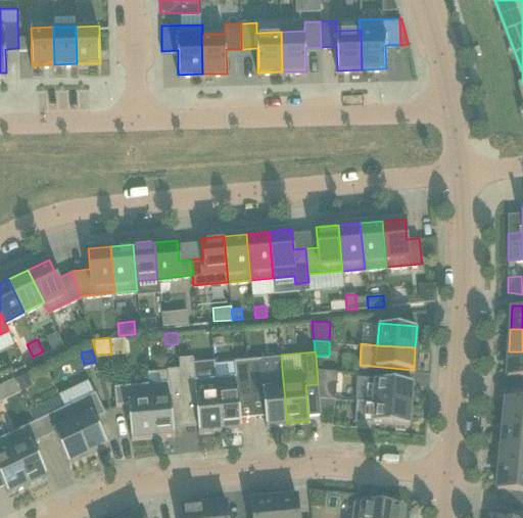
[(522,351),(509,351),(508,375),(522,375),(521,387),(522,387),(522,351)]
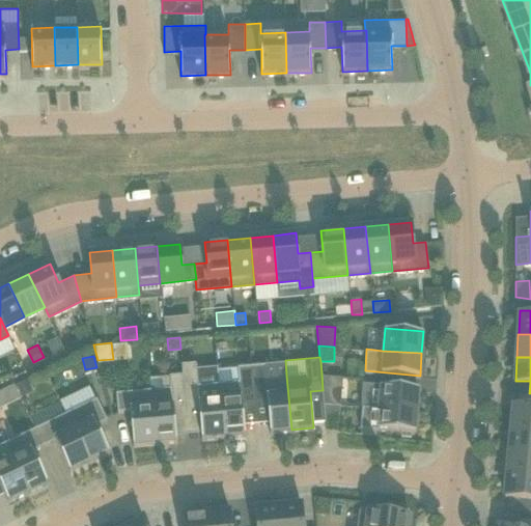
[(186,404),(187,404),(198,403),(201,438),(223,436),(218,381),(197,383),(195,361),(182,362),(183,371),(186,400),(186,404)]
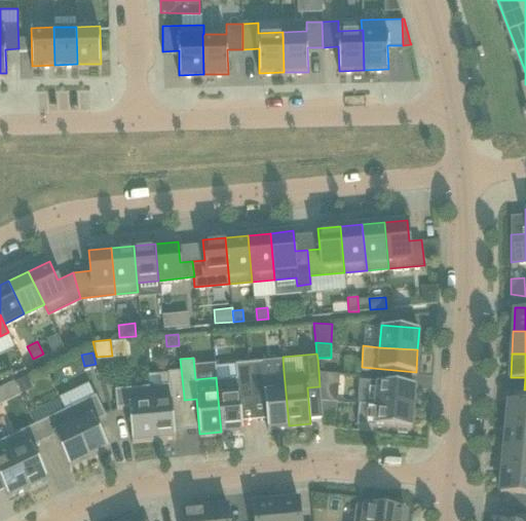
[(267,428),(289,425),(284,372),(262,374),(261,359),(249,360),(253,398),(264,396),(267,428)]
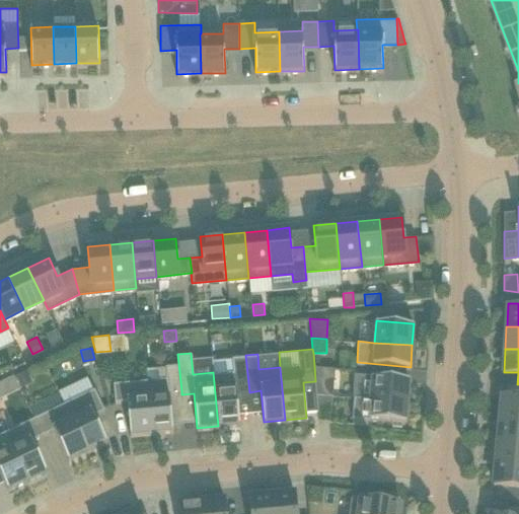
[(233,370),(213,372),(218,426),(239,424),(236,393),(248,392),(246,363),(245,355),(231,356),(233,370)]
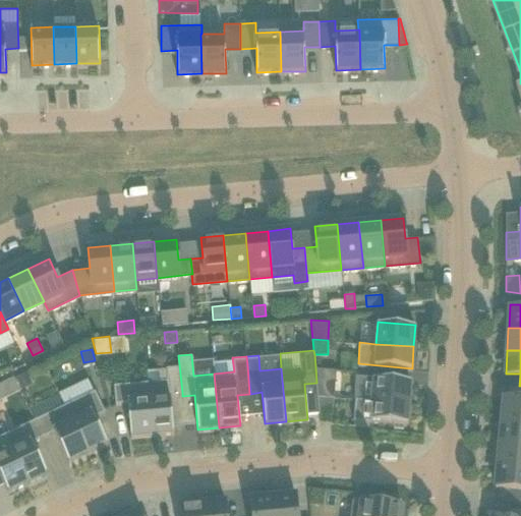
[(184,408),(183,396),(182,396),(182,393),(179,364),(166,366),(167,379),(148,380),(152,434),(173,432),(171,409),(184,408)]
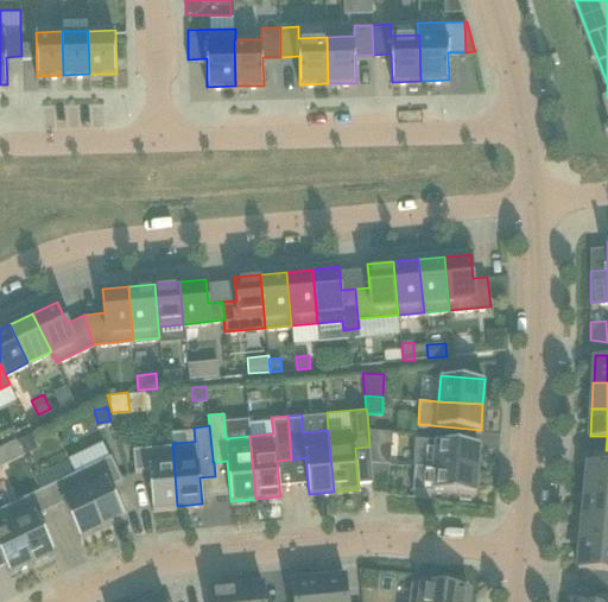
[(371,461),(388,462),(391,430),(368,428),(369,447),(371,461)]
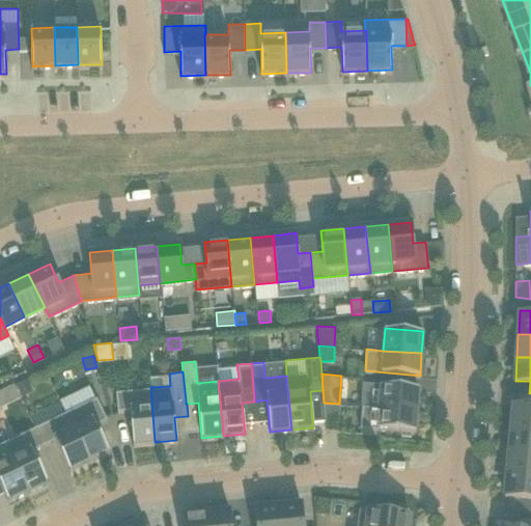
[(14,383),(19,393),(31,388),(26,377),(14,383)]
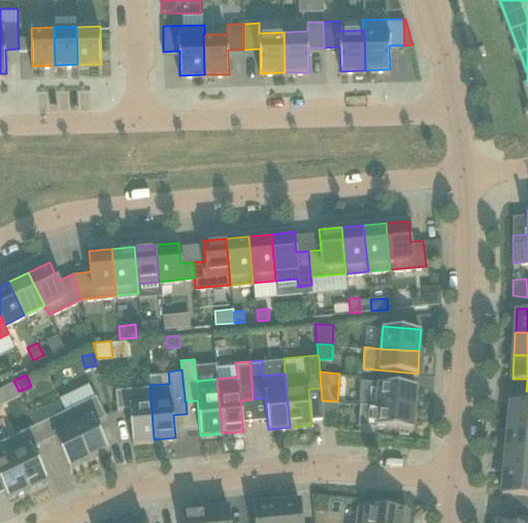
[(361,381),(360,402),(376,404),(415,406),(416,385),(377,382),(361,381)]
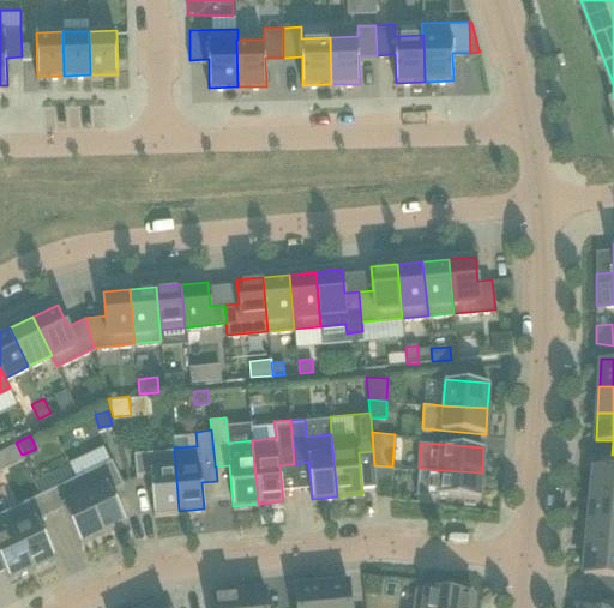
[(179,511),(174,447),(134,451),(136,474),(150,473),(154,513),(179,511)]
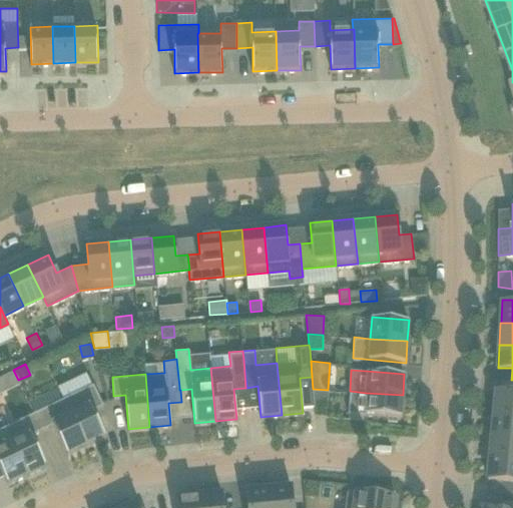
[(494,413),(512,414),(512,380),(511,380),(510,392),(496,390),(494,413)]
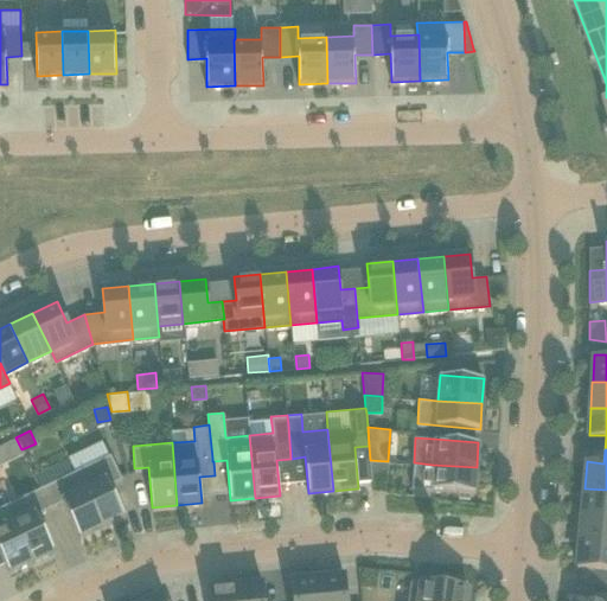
[(110,453),(75,471),(102,526),(125,516),(109,484),(122,478),(110,453)]
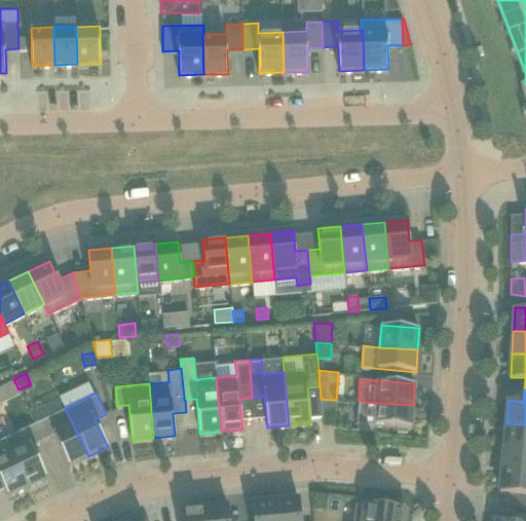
[(411,426),(413,405),(375,403),(359,401),(357,422),(398,425),(397,430),(407,431),(407,426),(411,426)]
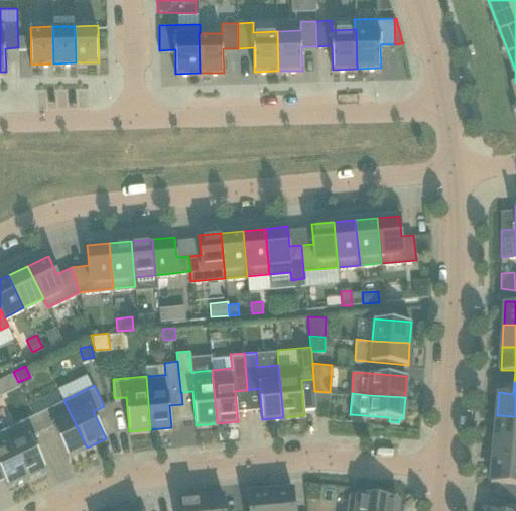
[(34,414),(33,414),(41,430),(42,431),(52,425),(68,457),(87,448),(63,400),(34,414)]
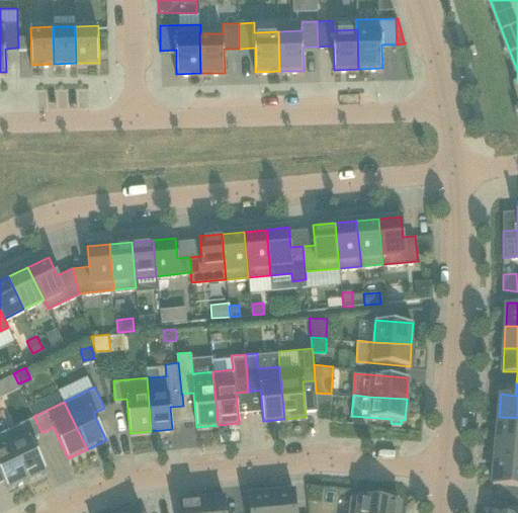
[(41,432),(33,416),(4,430),(11,446),(18,460),(22,467),(26,478),(27,479),(47,469),(31,438),(42,433),(41,432)]
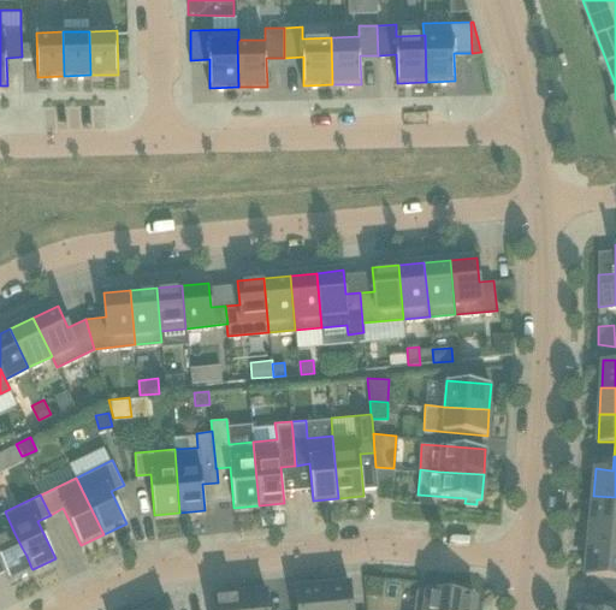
[(615,497),(593,496),(591,521),(615,523),(615,497)]
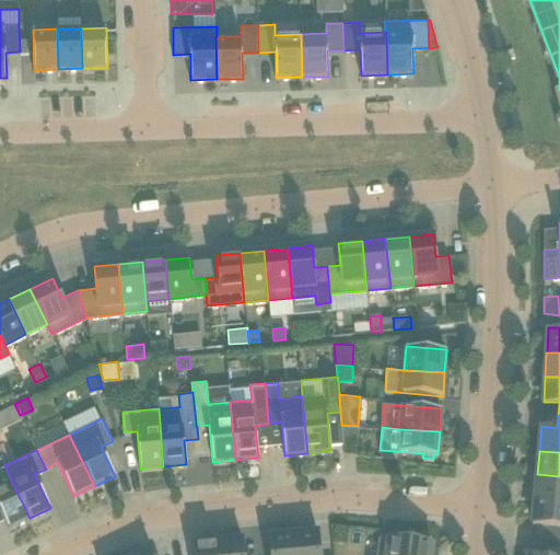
[(0,509),(9,528),(30,518),(28,517),(24,506),(20,498),(12,483),(4,465),(0,466),(0,509)]
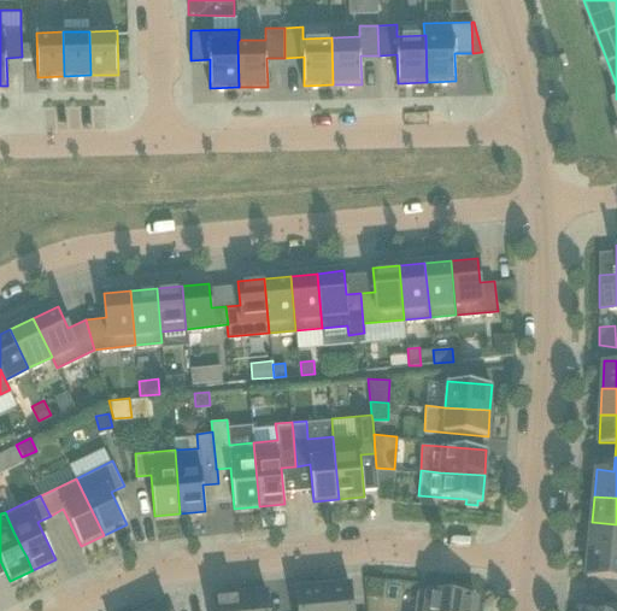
[(616,550),(616,524),(592,522),(589,548),(616,550)]
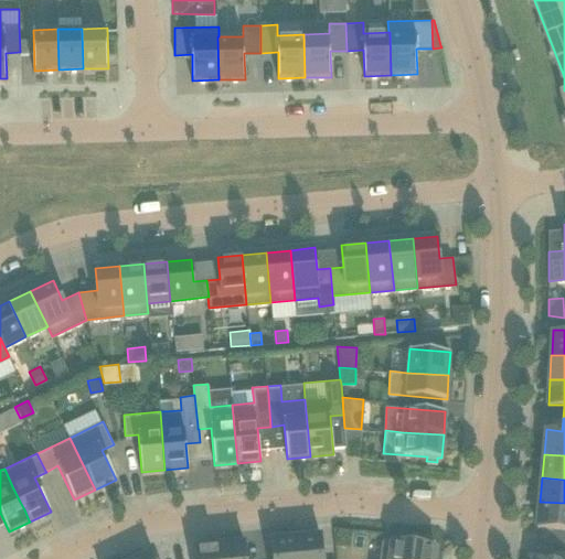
[(564,503),(540,502),(537,526),(553,527),(551,540),(564,541),(564,503)]
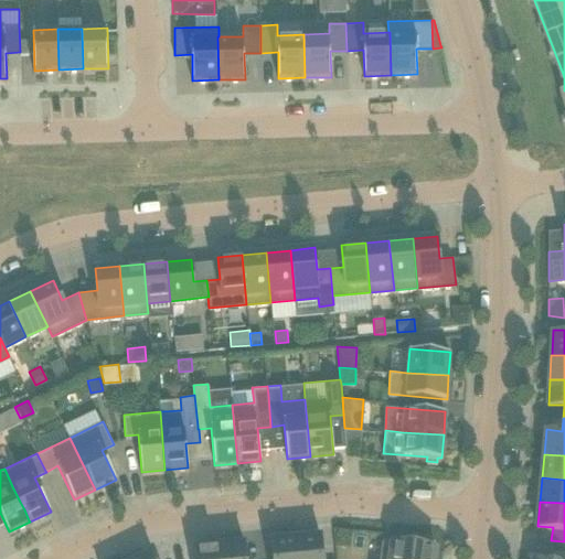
[(298,558),(296,537),(291,537),(290,533),(277,534),(277,538),(272,539),(273,558),(298,558)]
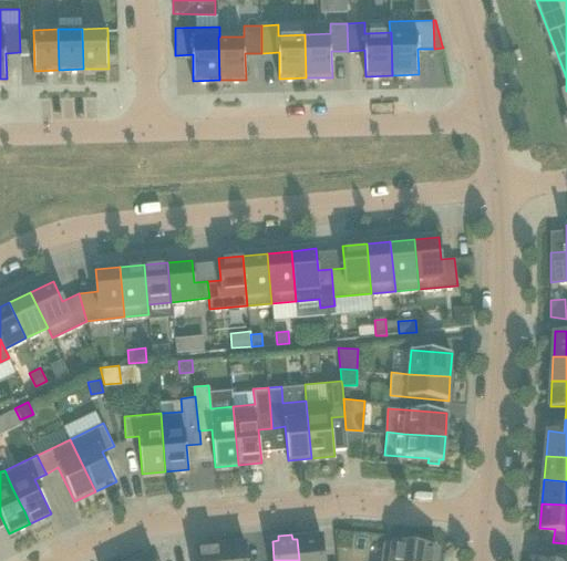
[(297,539),(299,560),(323,560),(322,537),(297,539)]
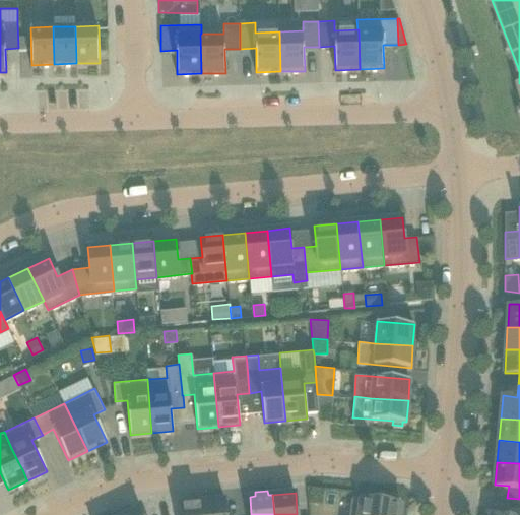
[(404,514),(405,509),(400,508),(401,503),(374,499),(375,495),(364,493),(364,498),(351,496),(348,514),(404,514)]
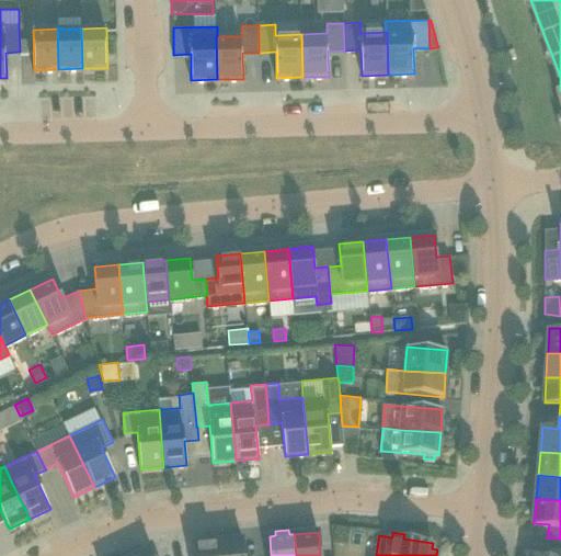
[(244,555),(243,539),(218,541),(219,555),(244,555)]
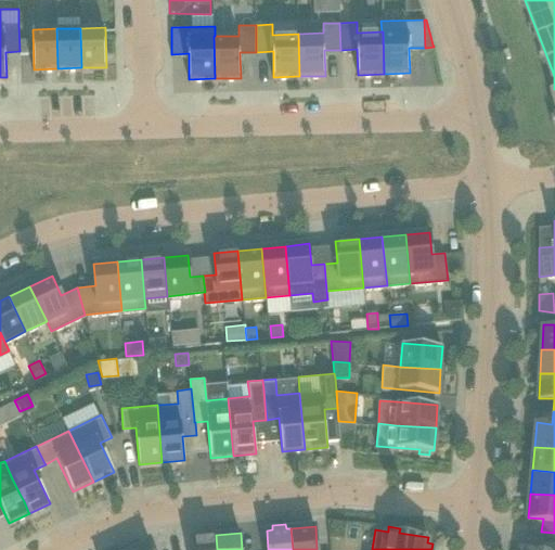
[(192,549),(217,549),(216,535),(192,537),(192,549)]
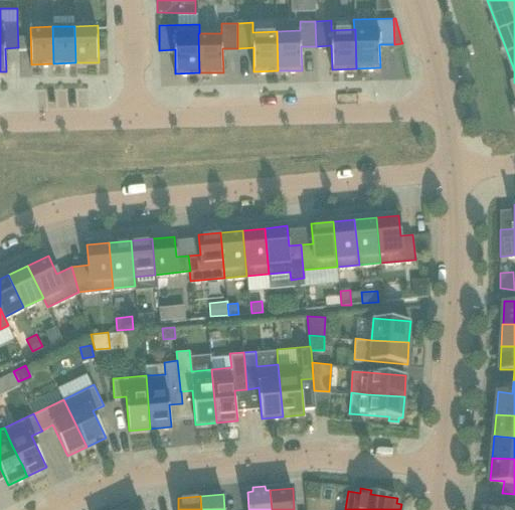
[(514,509),(514,502),(502,500),(500,509),(514,509)]
